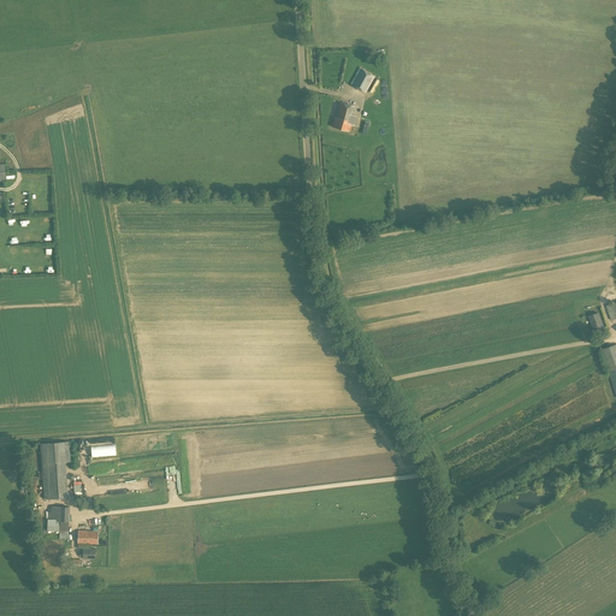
[(354,125),(356,117),(351,116),(354,107),(341,104),(336,118),(335,117),(332,128),(349,131),(351,125),(354,125)]
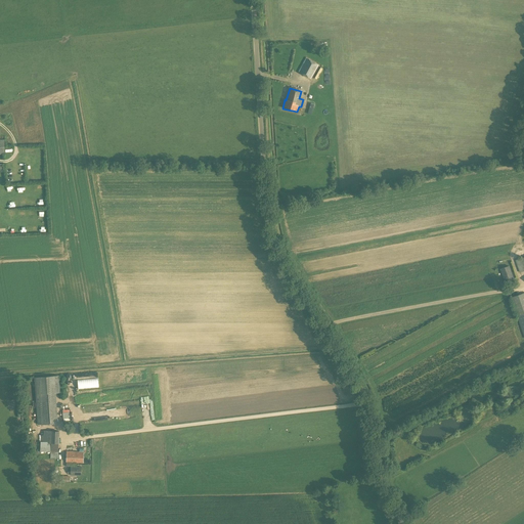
[(519,273),(523,271),(523,257),(515,260),(519,273)]
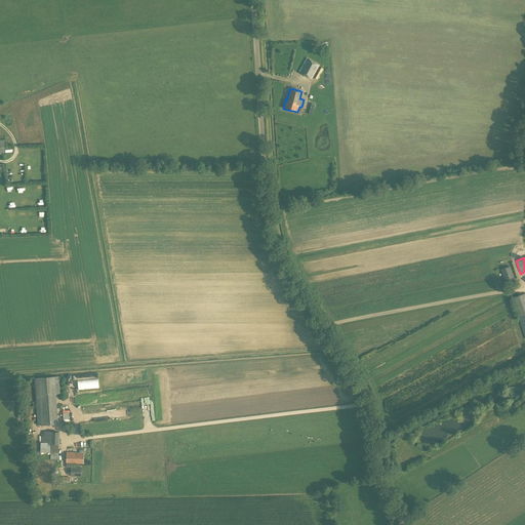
[(507,283),(514,280),(510,267),(502,270),(507,283)]
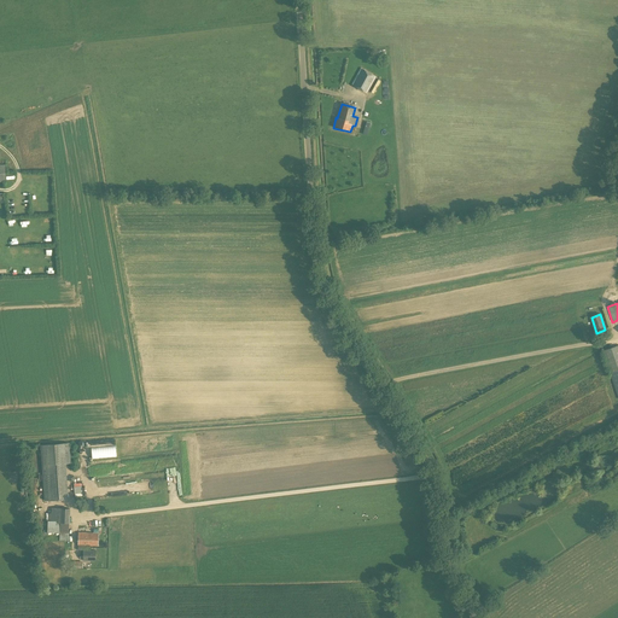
[(611,374),(617,372),(617,345),(602,351),(611,374)]
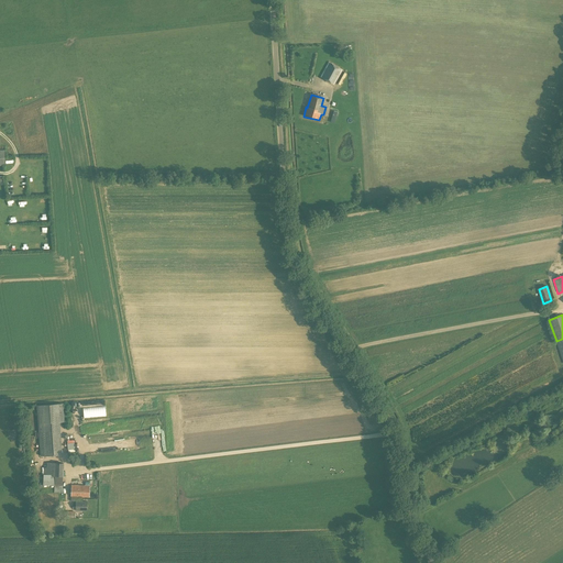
[(64,422),(63,404),(36,406),(41,456),(57,455),(55,422),(64,422)]
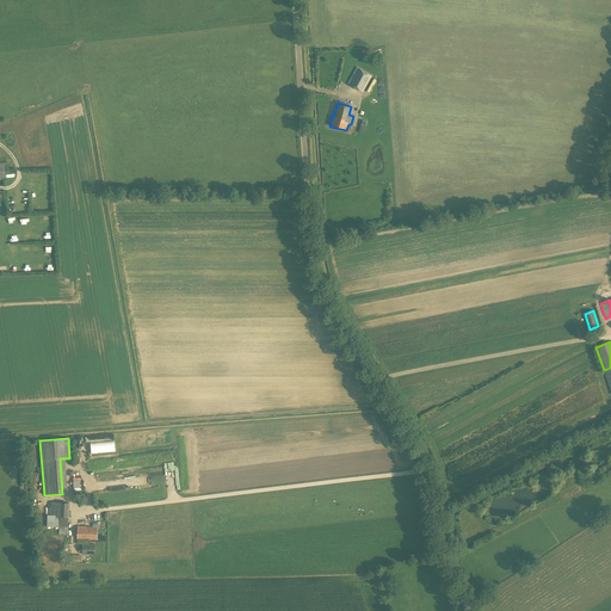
[(140,457),(128,461),(130,467),(137,464),(136,461),(140,460),(140,457)]
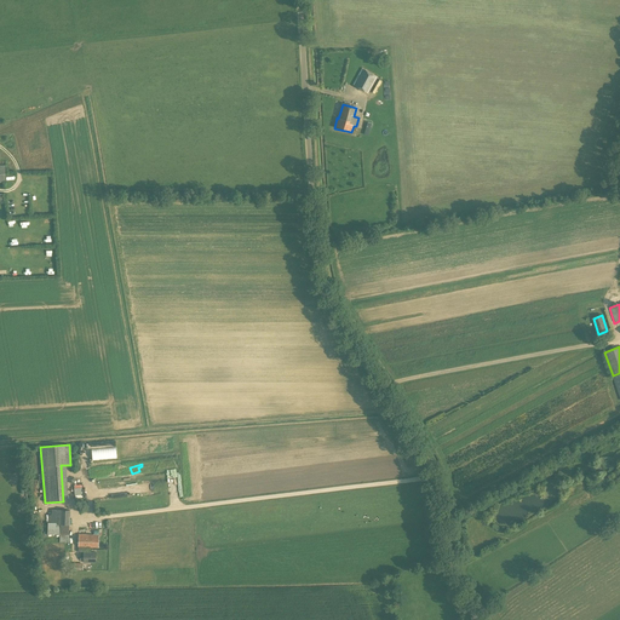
[(49,524),(59,524),(61,510),(51,509),(51,514),(49,514),(49,524)]
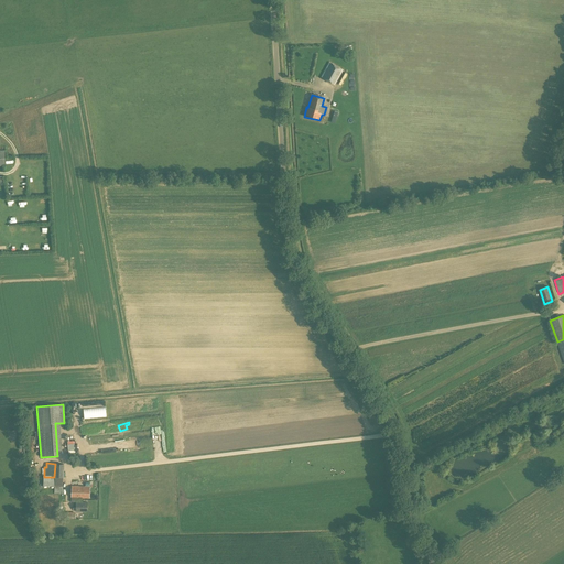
[(54,477),(55,477),(63,478),(64,464),(55,464),(54,477)]
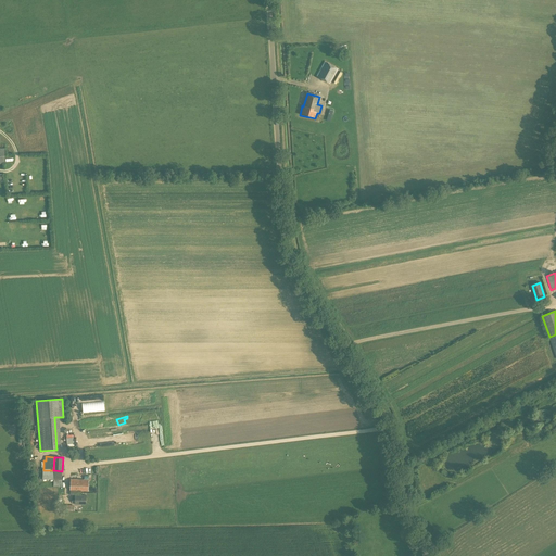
[(88,491),(88,480),(71,480),(70,495),(75,495),(75,504),(86,505),(86,495),(80,495),(80,491),(88,491)]
